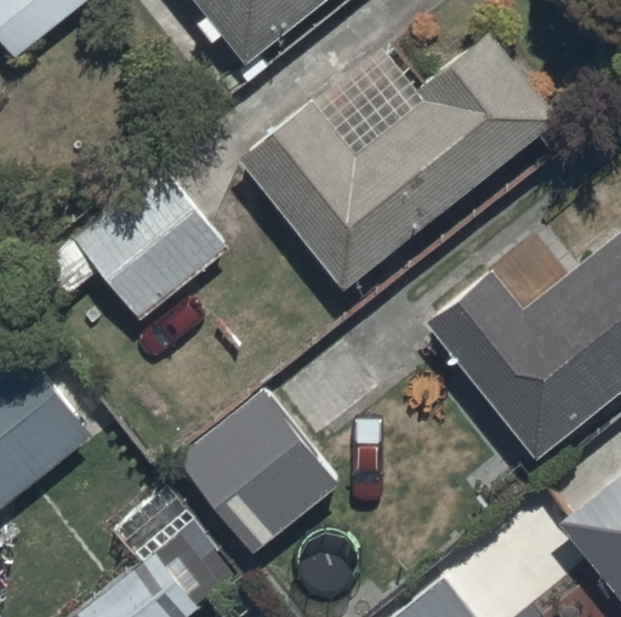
[(0,0),(0,41),(13,58),(85,0),(0,0)]
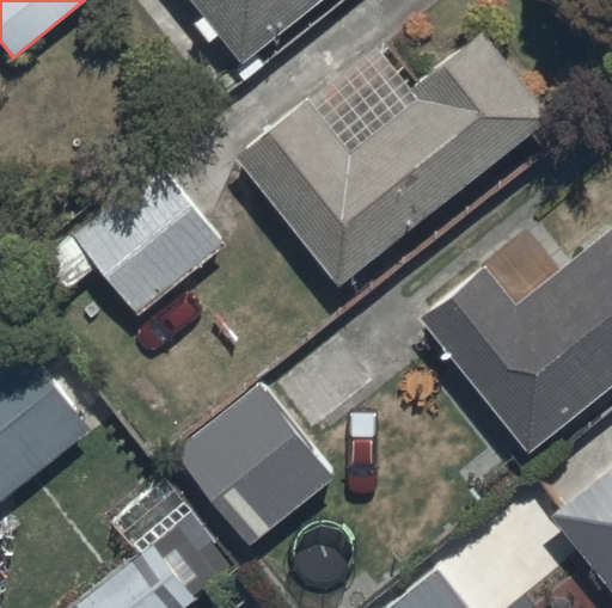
[(195,0),(248,66),(329,0),(195,0)]
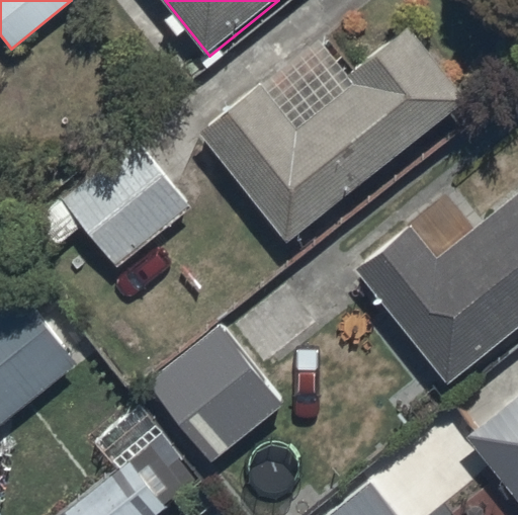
[(286,243),(464,100),(406,26),(346,75),(353,84),(296,130),(264,89),(203,139),(286,243)]
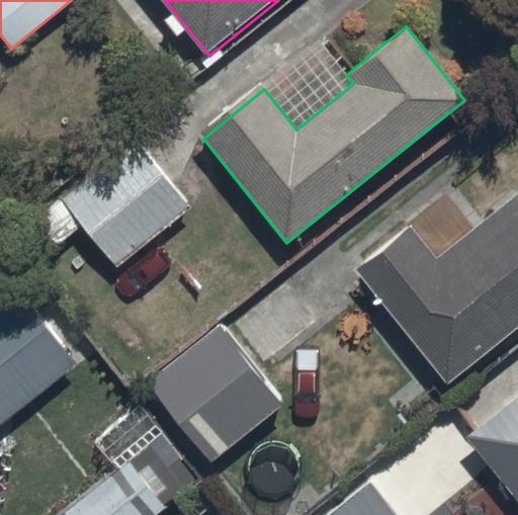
[(135,134),(16,231),(44,264),(86,229),(119,270),(195,208),(135,134)]
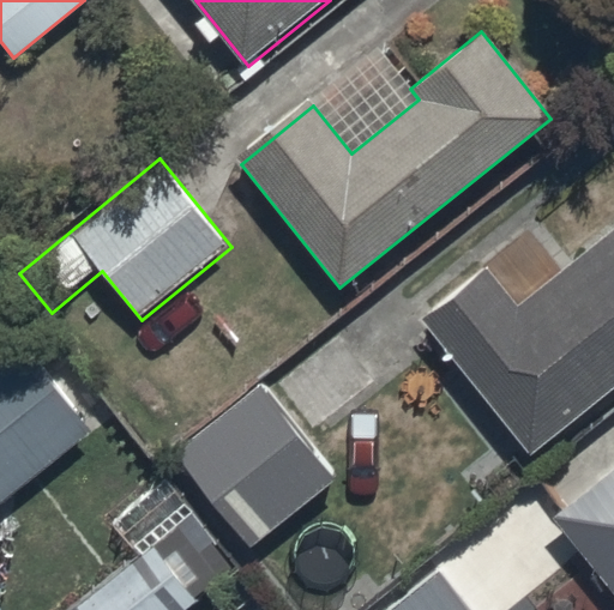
[(531,458),(613,391),(613,230),(519,307),(488,267),(421,321),(531,458)]
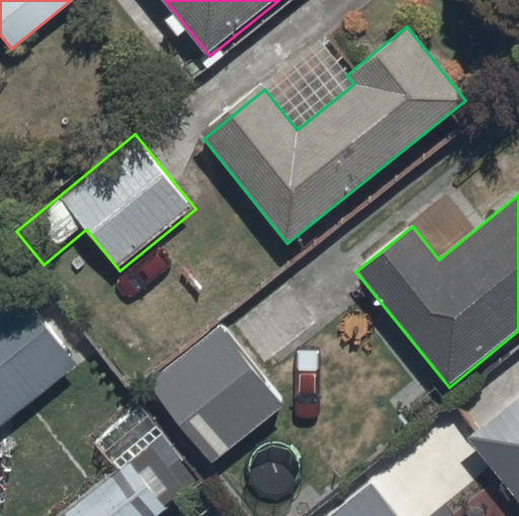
[(0,429),(77,365),(13,289),(0,299),(0,429)]
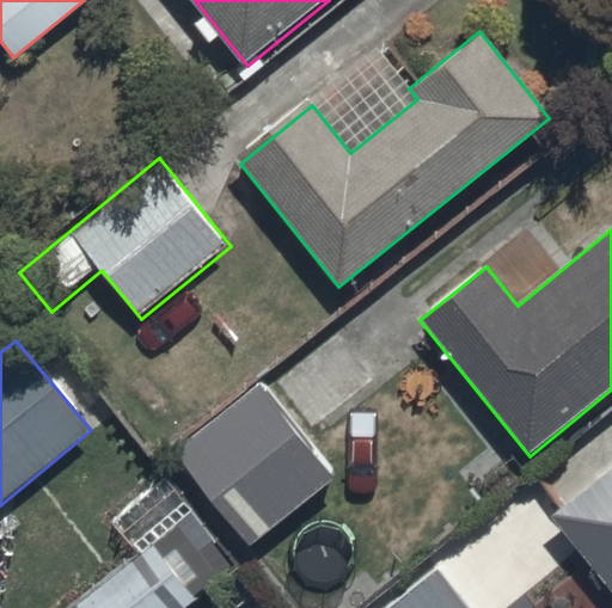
[(340,480),(258,379),(169,452),(250,552),(340,480)]
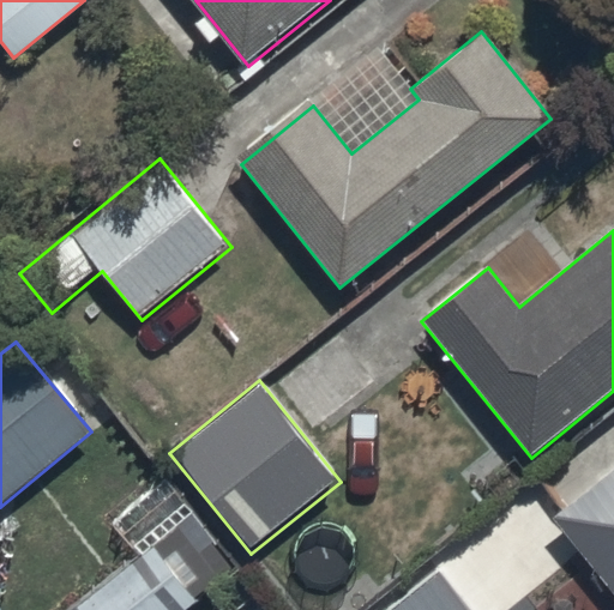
[(613,598),(613,475),(554,524),(613,598)]
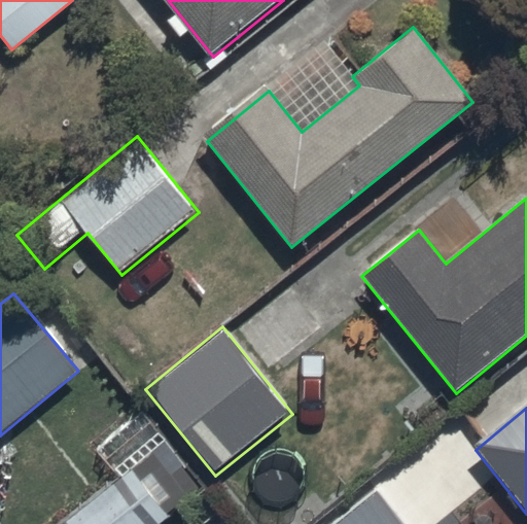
[(161,523),(173,515),(133,466),(64,523),(161,523)]
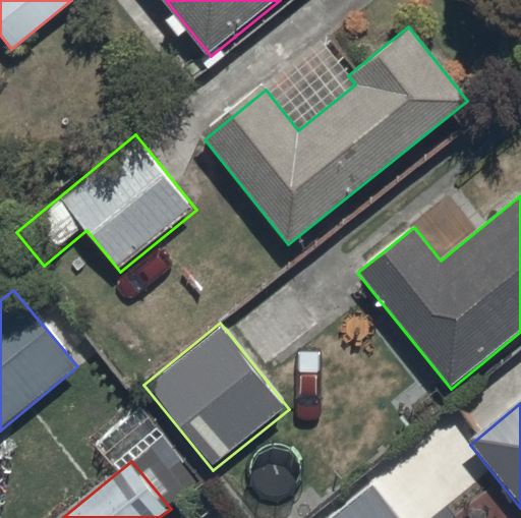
[(398,517),(371,485),(333,517),(398,517)]
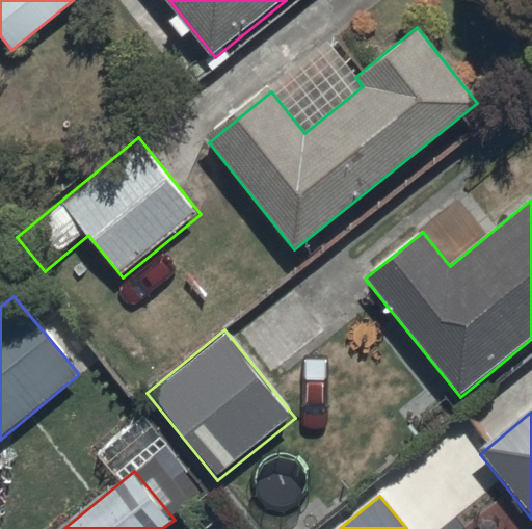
All buildings are outlined.
